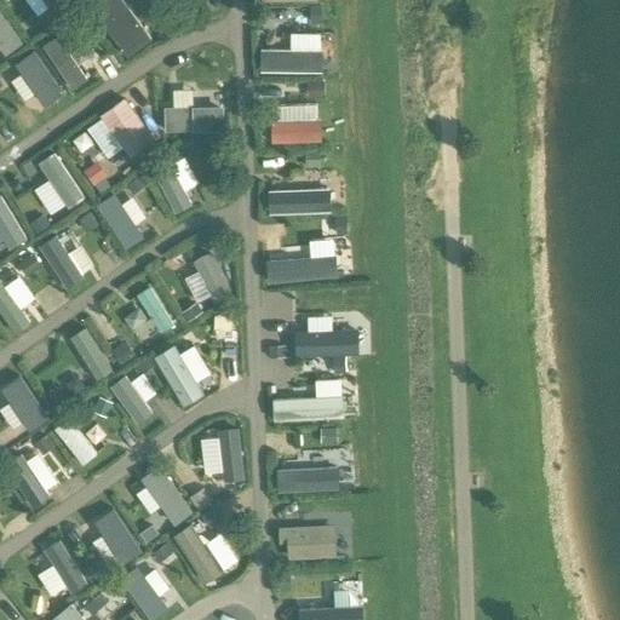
[(72,5),(68,0),(42,0),(56,17),(72,5)]
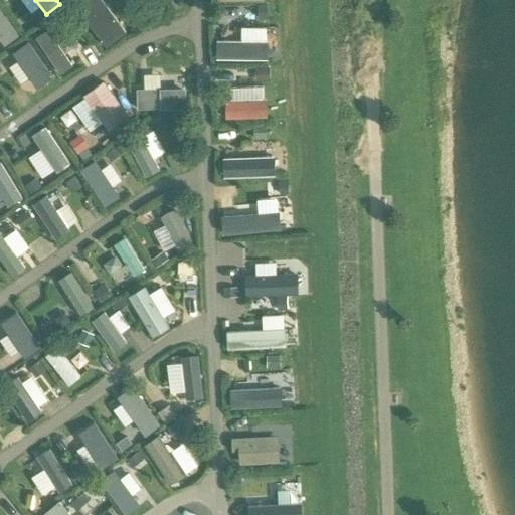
[(127,35),(101,0),(82,0),(74,6),(107,49),(127,35)]
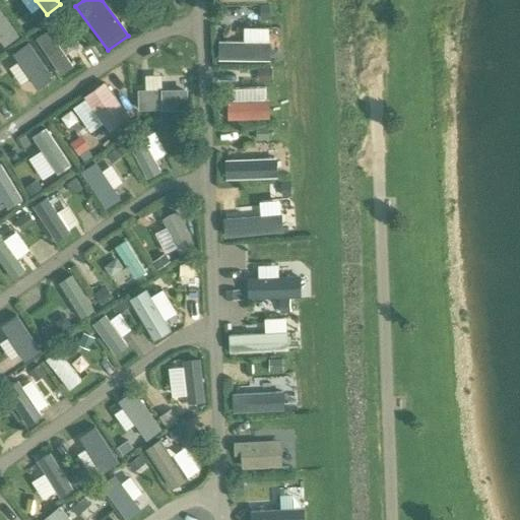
[(19,38),(0,10),(0,41),(5,48),(19,38)]
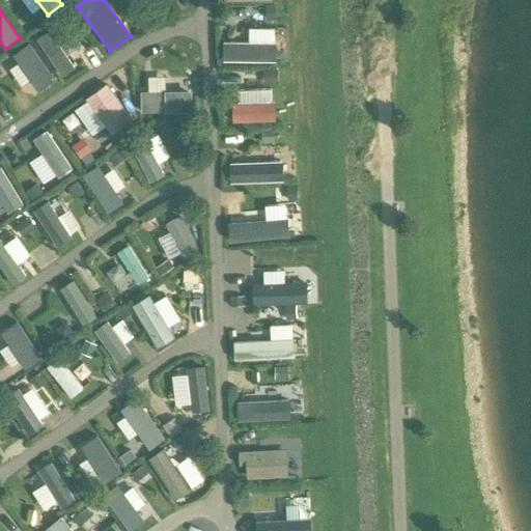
[(76,70),(51,32),(37,42),(62,78),(76,70)]
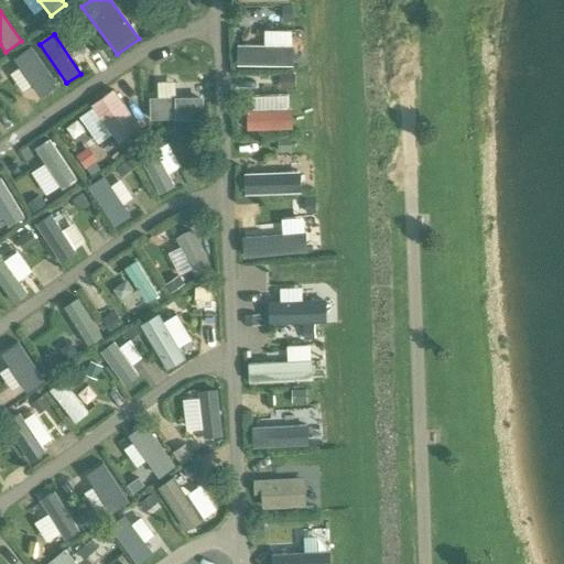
[(294,46),(238,45),(238,67),(294,67),(294,46)]
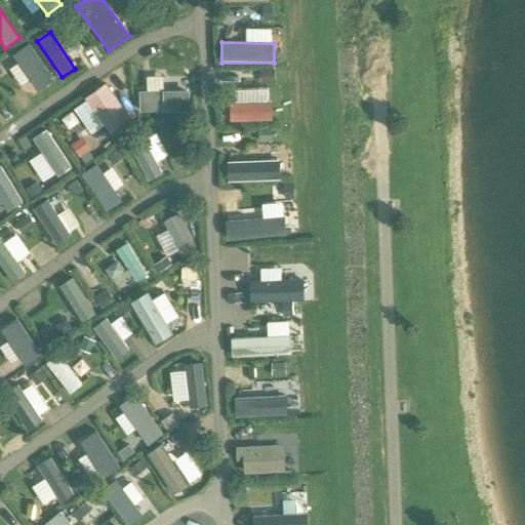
[(54,79),(30,44),(13,55),(38,91),(54,79)]
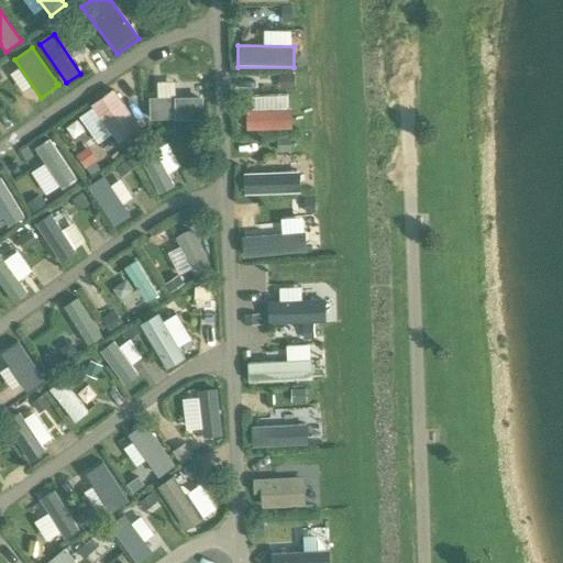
[(141,130),(114,91),(91,107),(119,145),(141,130)]
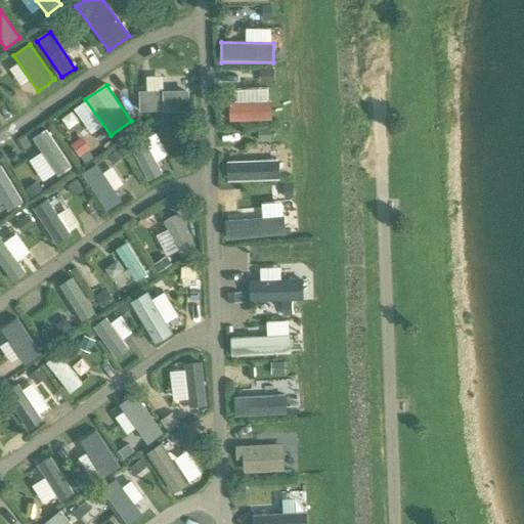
[(189,92),(140,93),(140,113),(189,113),(189,92)]
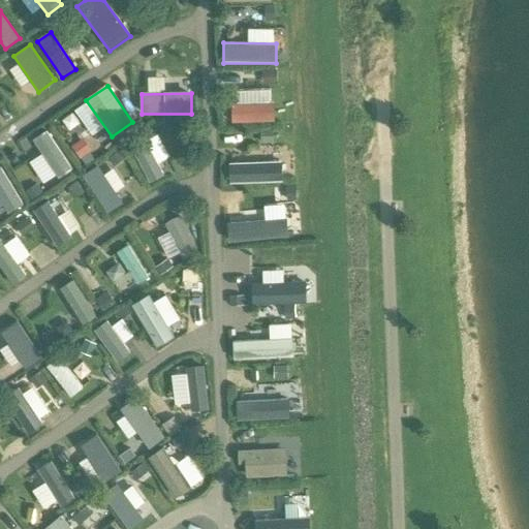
[(274,103),(231,103),(232,124),(275,122),(274,103)]
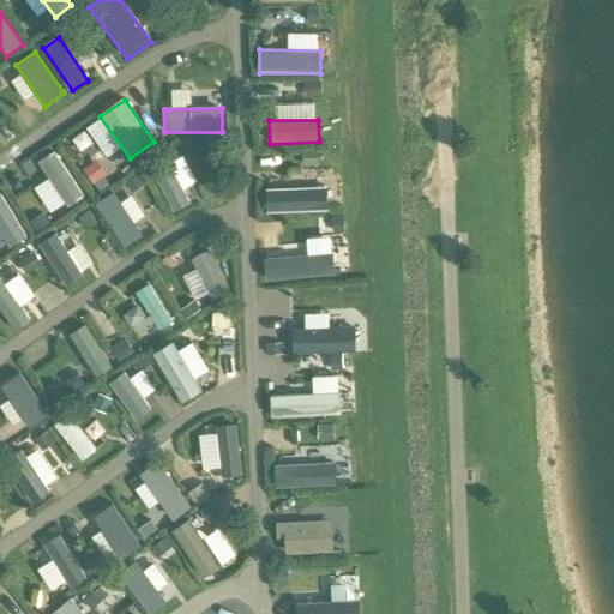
[(85,125),(72,133),(86,158),(100,151),(85,125)]
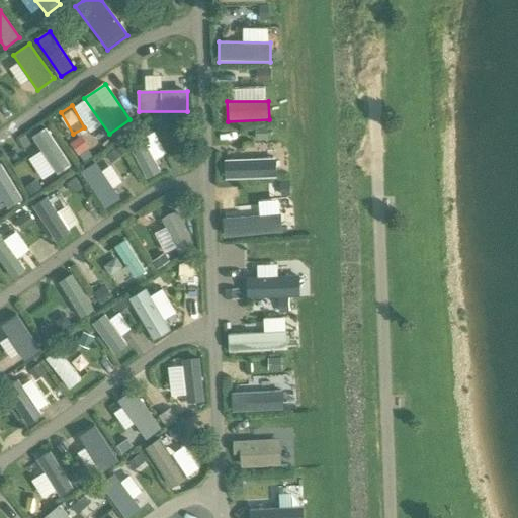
[(267,126),(255,127),(256,141),(268,141),(267,126)]
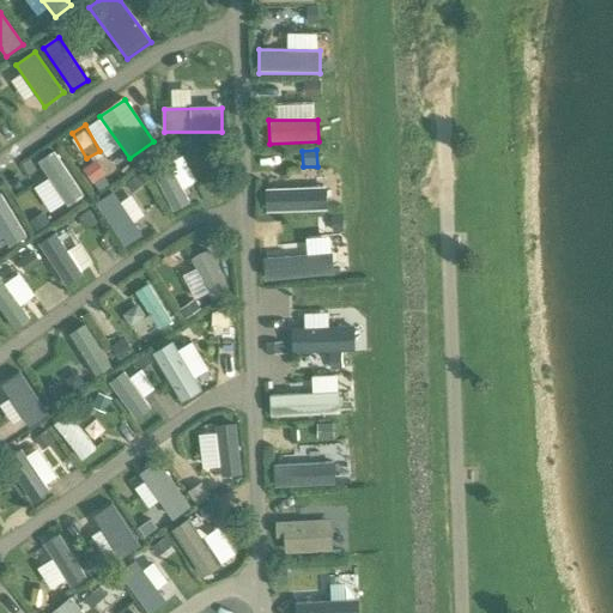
[(85,198),(55,153),(38,163),(67,208),(85,198)]
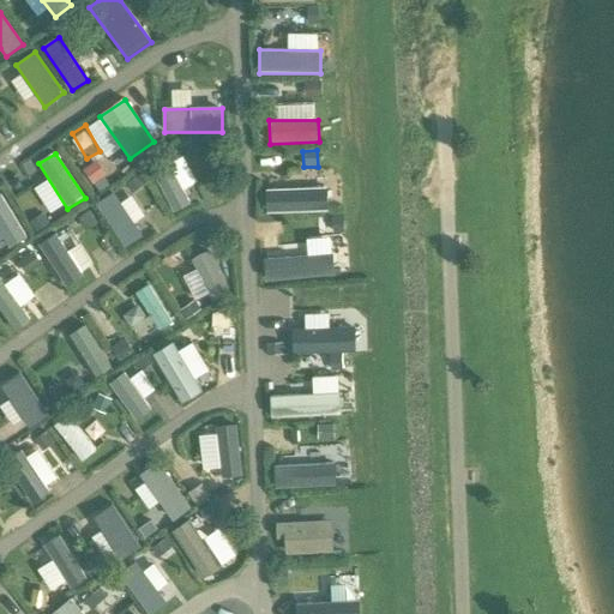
[(175,215),(191,205),(167,158),(149,168),(175,215)]
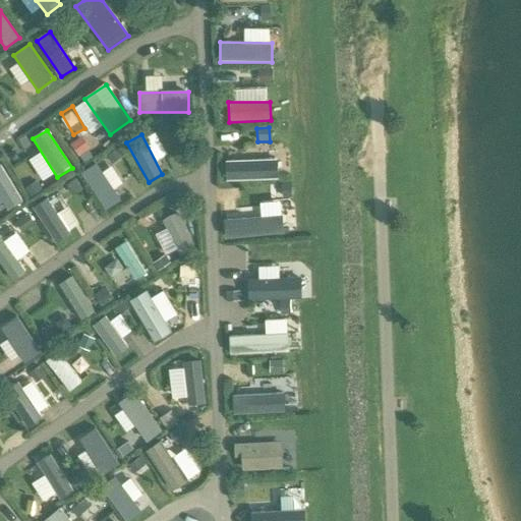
[(91,148),(81,136),(70,145),(78,157),(91,148)]
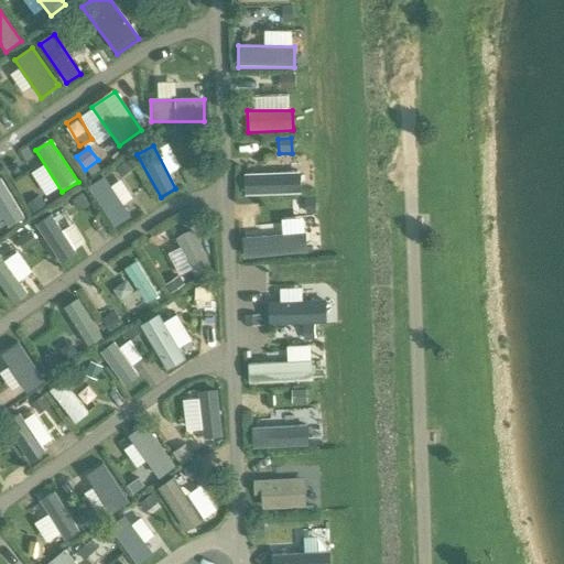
[(302,173),(246,174),(246,197),(303,195),(302,173)]
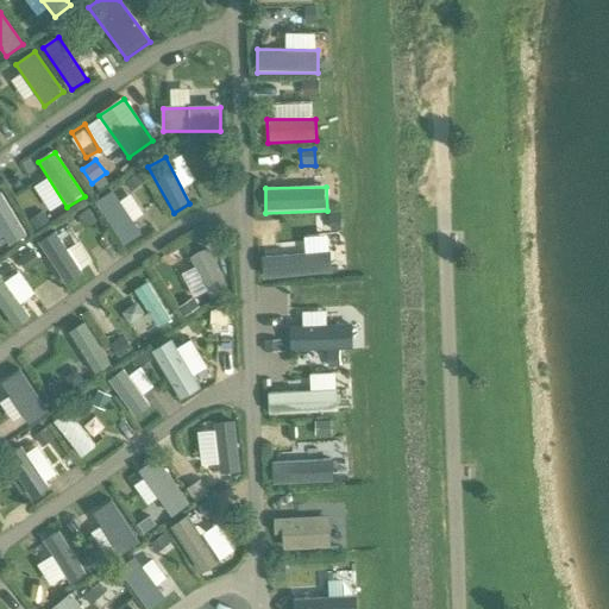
[(27,237),(0,192),(0,232),(10,248),(27,237)]
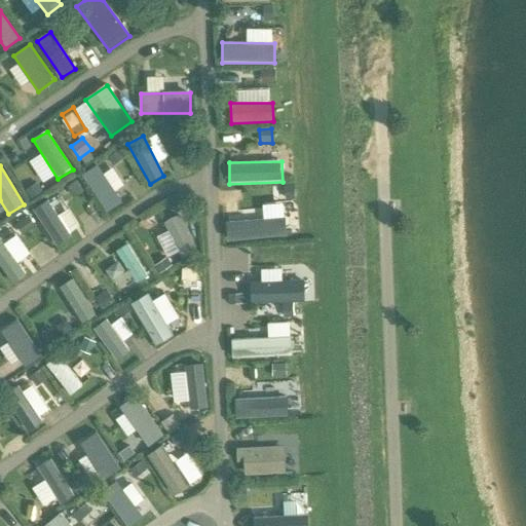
[(123,203),(99,165),(83,176),(108,213),(123,203)]
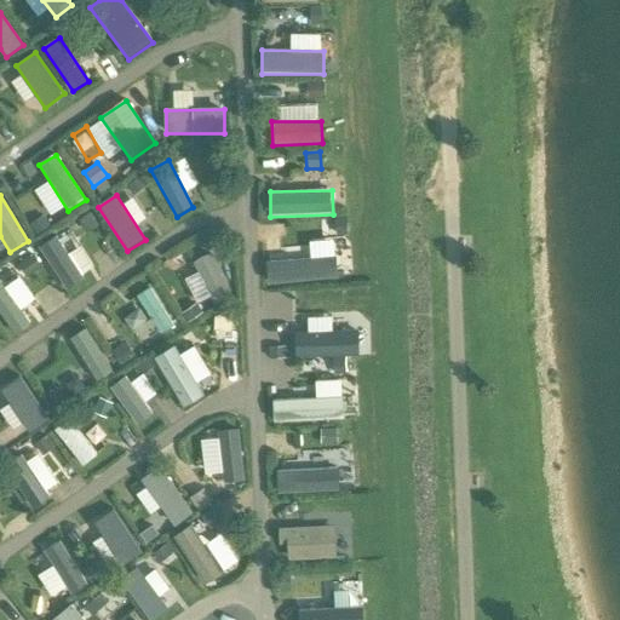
[(98,227),(91,213),(79,222),(86,234),(98,227)]
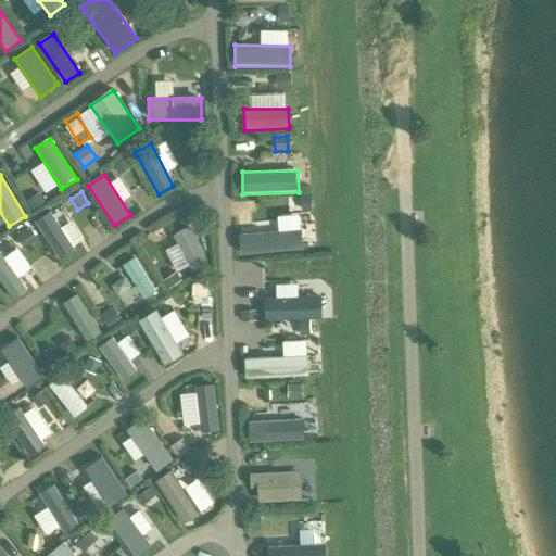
[(45,202),(39,193),(26,202),(32,210),(45,202)]
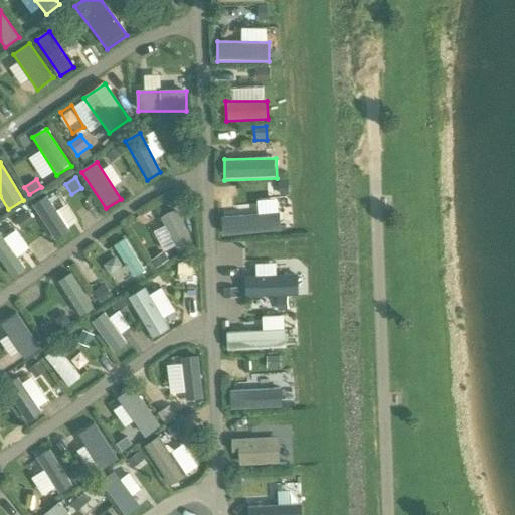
[(70,232),(47,197),(32,206),(55,242),(70,232)]
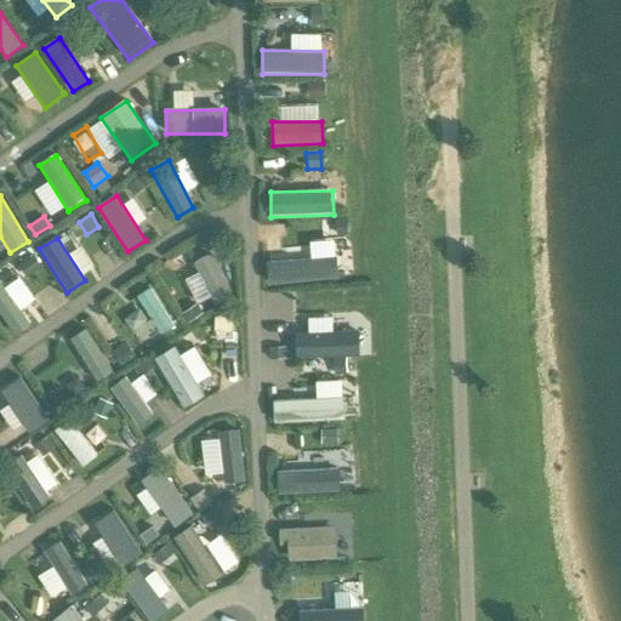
[(234,298),(212,255),(194,263),(216,306),(234,298)]
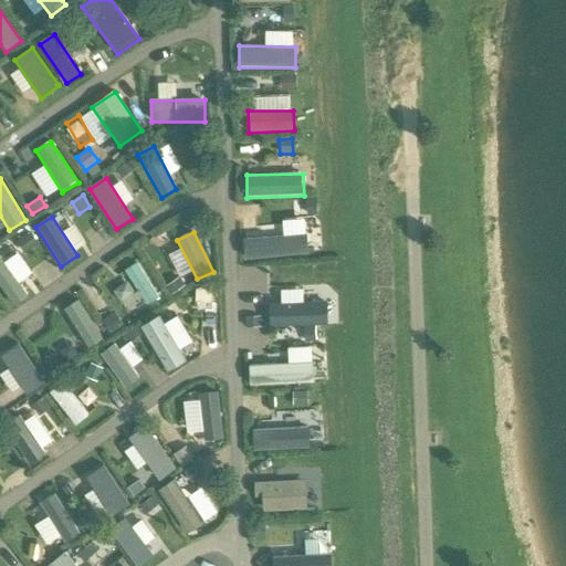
[(17,243),(24,253),(38,243),(30,233),(17,243)]
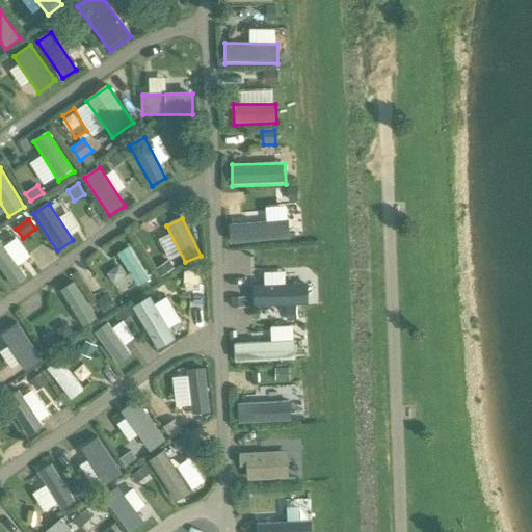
[(289,220),(229,225),(231,245),(291,240),(289,220)]
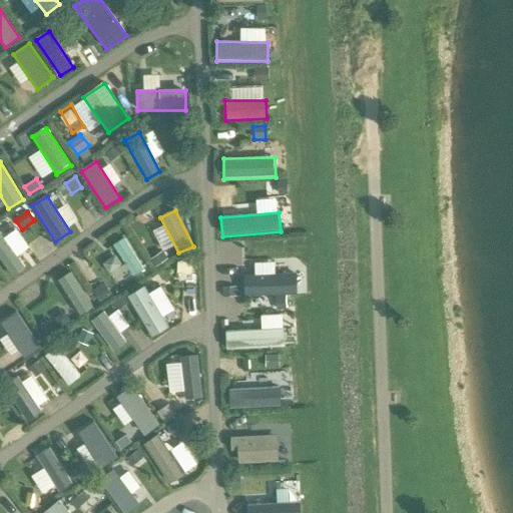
[(26,270),(0,231),(0,259),(14,279),(26,270)]
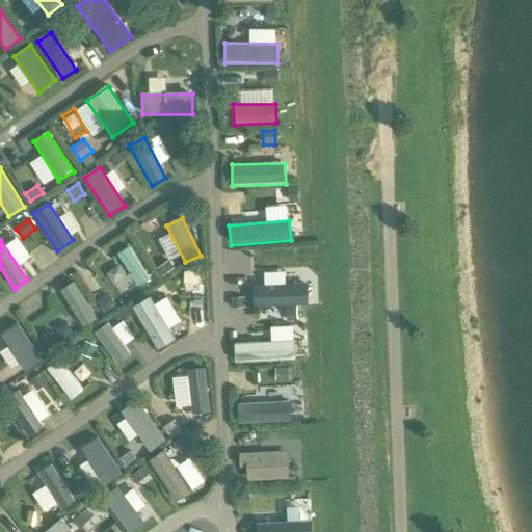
[(157,284),(131,245),(115,258),(141,294),(157,284)]
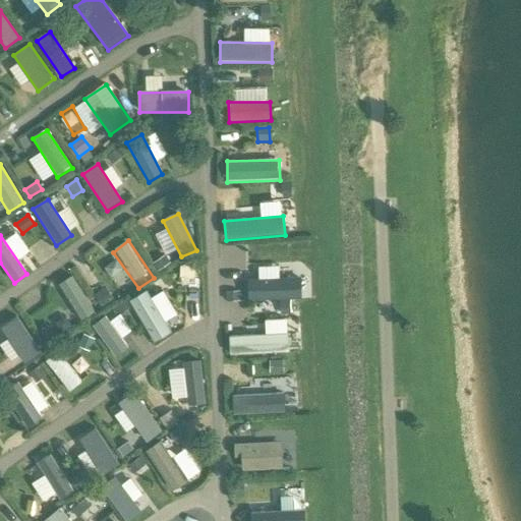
[(258,262),(258,273),(278,273),(278,262),(258,262)]
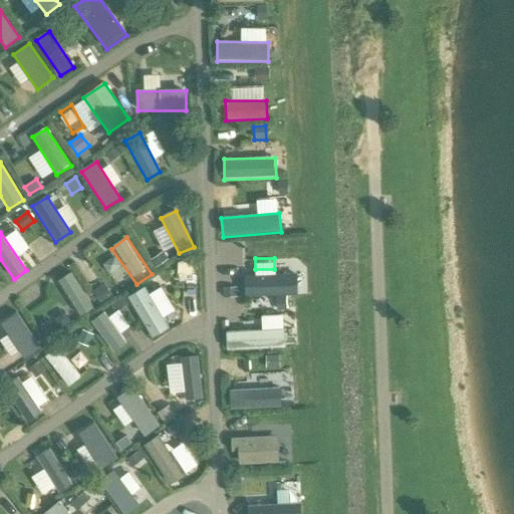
[(77,311),(91,303),(71,268),(57,276),(77,311)]
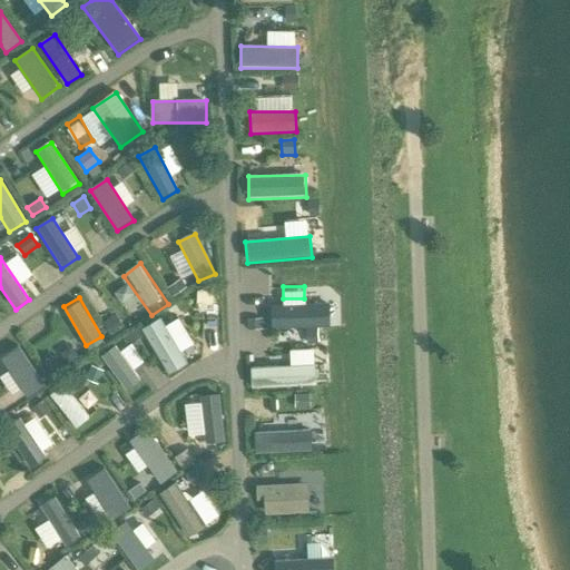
[(328,304),(271,306),(272,330),(328,328),(328,304)]
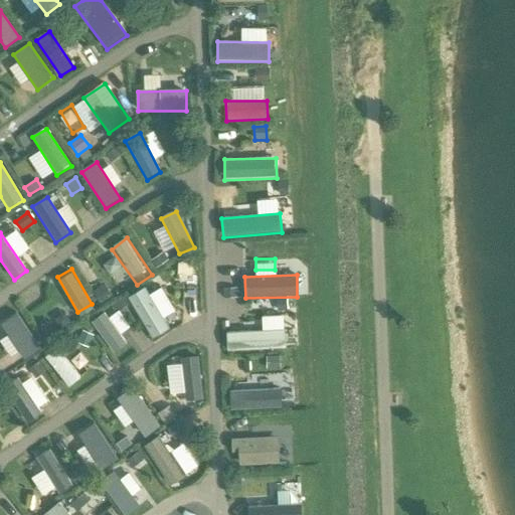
[(113,293),(108,286),(93,296),(99,303),(113,293)]
